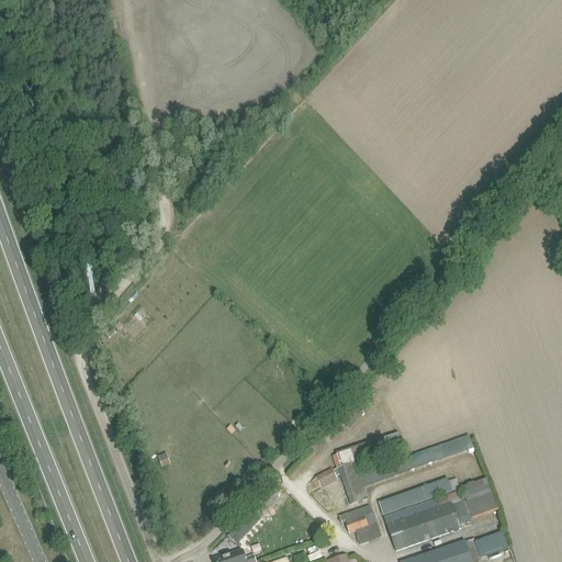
[(337,454),(333,457),(337,469),(338,469),(340,475),(351,504),(368,498),(363,486),(360,474),(356,464),(355,462),(341,467),(337,454)]
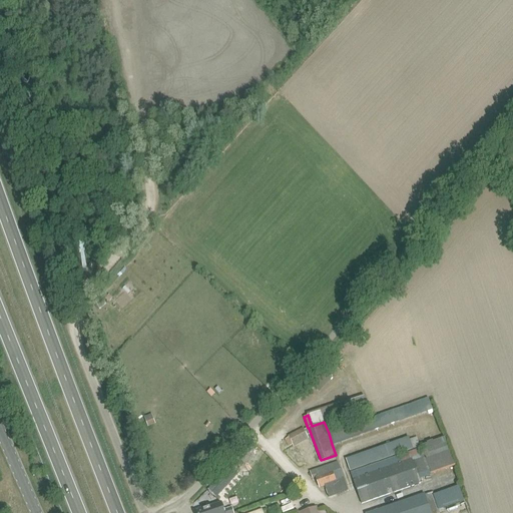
[(305,429),(286,436),(290,447),(309,439),(305,429)]
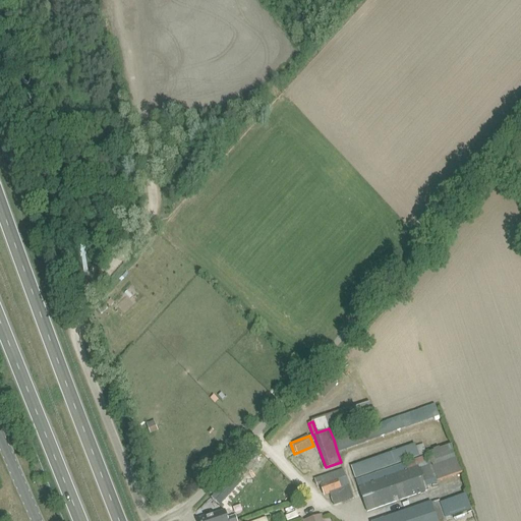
[(416,445),(352,467),(355,478),(426,453),(423,444),(417,446),(416,445)]
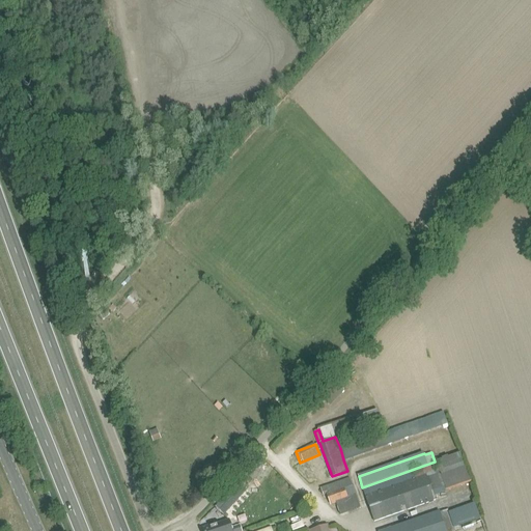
[(436,460),(446,487),(447,490),(452,487),(471,481),(469,475),(460,452),(436,460)]
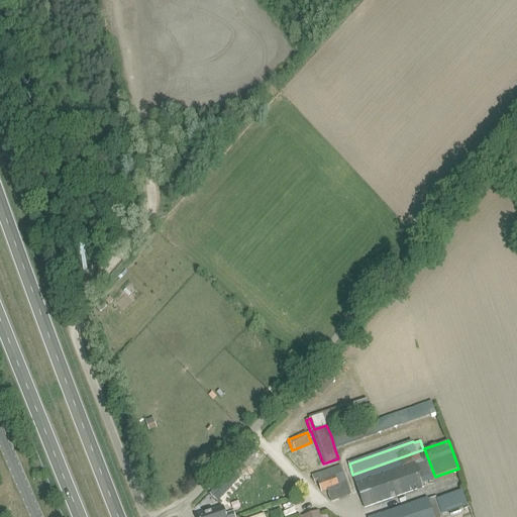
[(239,478),(235,474),(259,449),(254,445),(209,494),(211,496),(215,501),(215,500),(217,502),(239,478)]
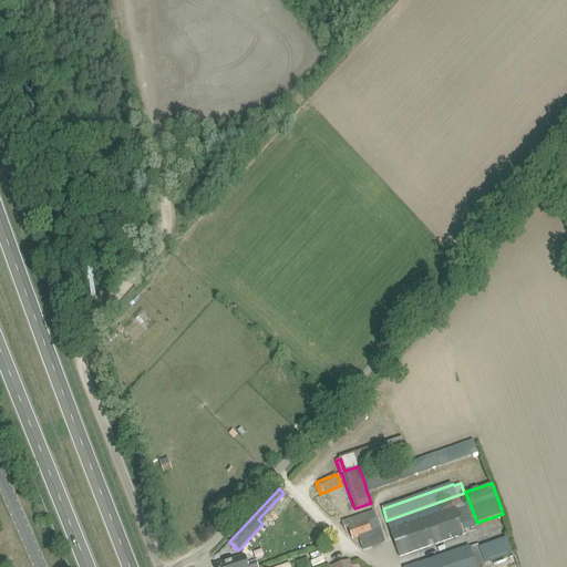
[(464,495),(388,523),(400,555),(466,534),(463,524),(459,511),(468,507),(464,495)]
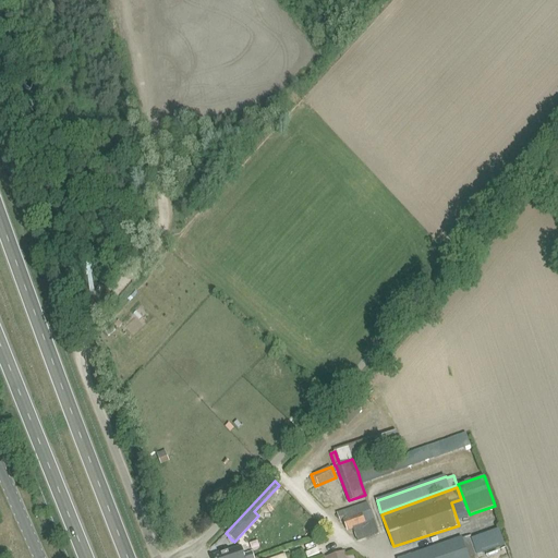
[(367,502),(338,513),(341,521),(344,520),(348,530),(353,528),(367,523),(363,512),(371,510),(367,502)]
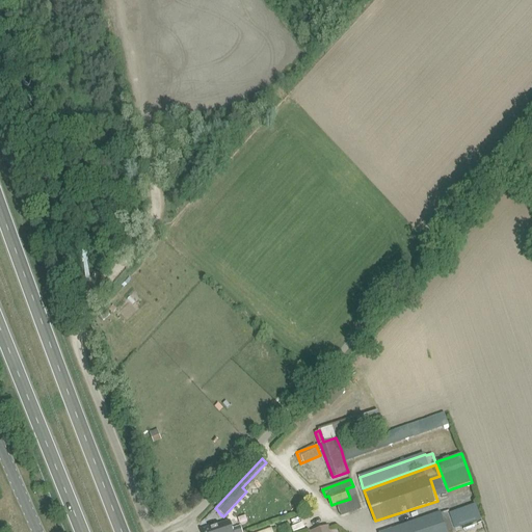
[(441,512),(383,531),(455,531),(455,528),(450,514),(449,509),(441,512)]
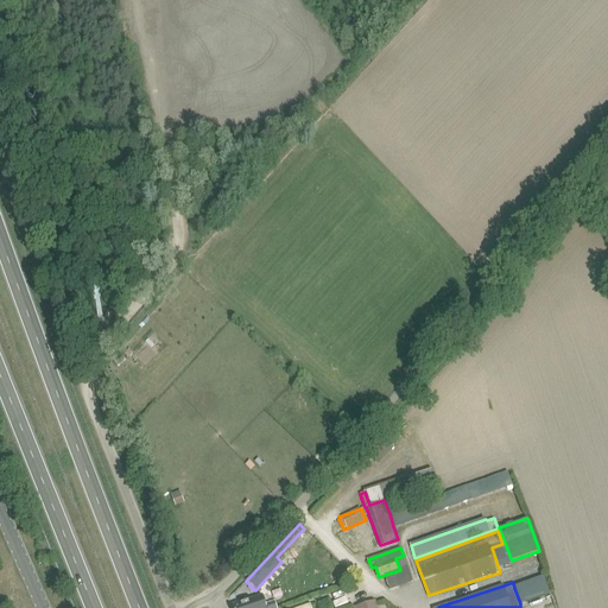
[(233,607),(266,607),(263,596),(233,607)]
